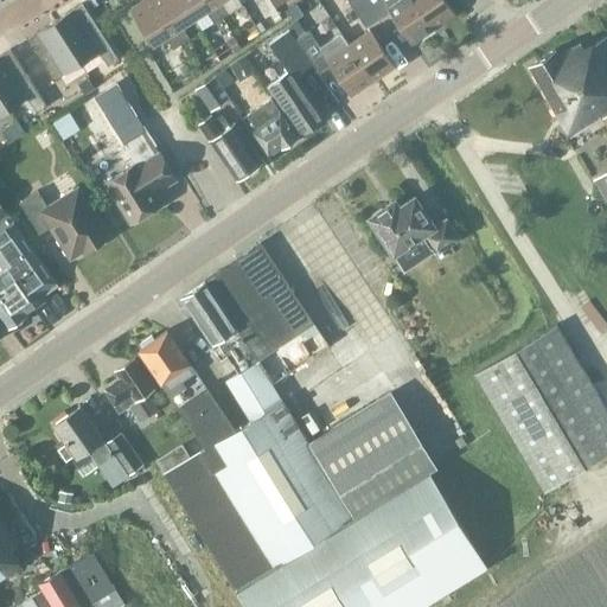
[(174,49),(183,43),(154,0),(144,0),(131,8),(154,44),(166,36),(174,49)]
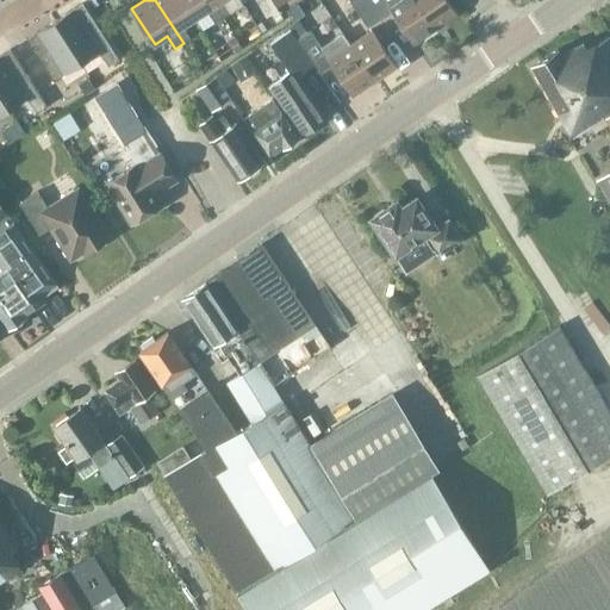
[(184,25),(197,17),(185,0),(155,0),(184,43),(191,37),(184,25)]
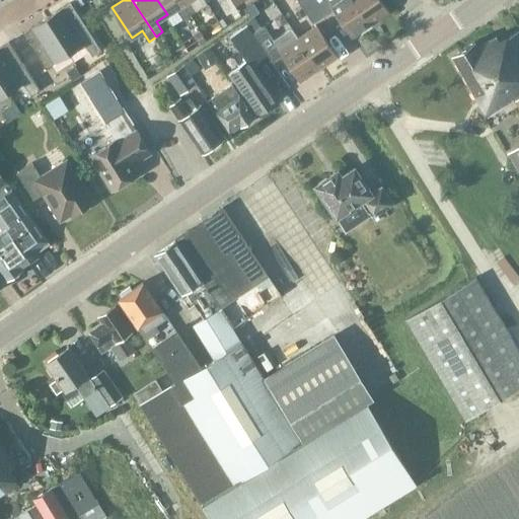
[(183,18),(192,13),(182,0),(157,0),(167,14),(176,8),(183,18)]
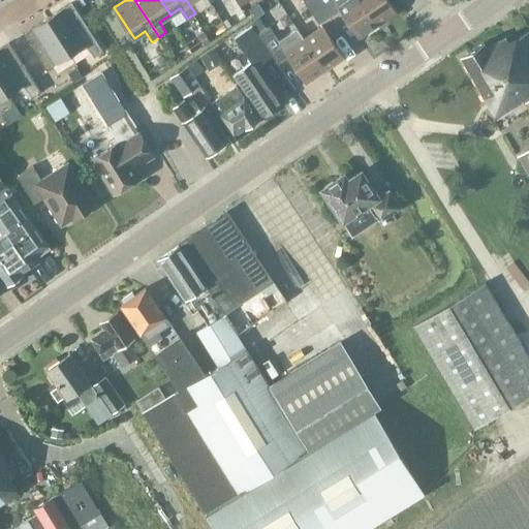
[(194,0),(186,0),(195,13),(201,9),(194,0)]
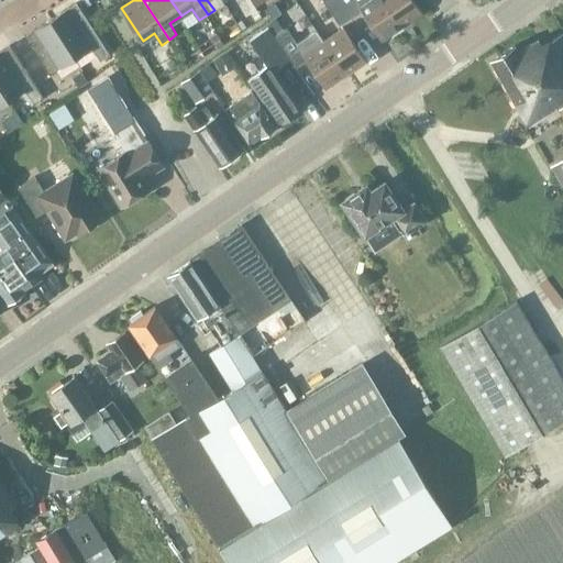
[(322,0),(341,25),(353,18),(340,0),(322,0)]
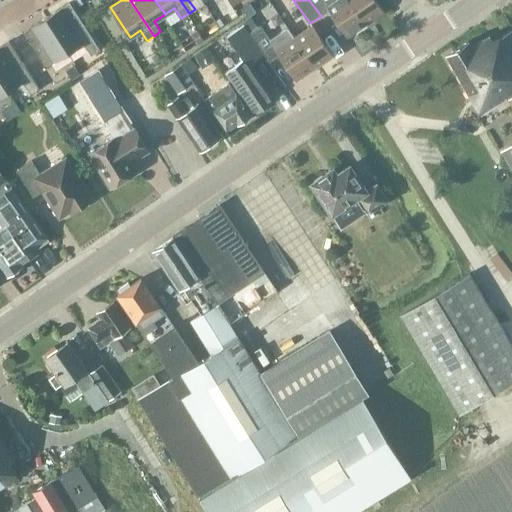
[(309,0),(321,16),(329,9),(349,37),(367,25),(349,0),(337,0),(329,6),(324,0),(309,0)]
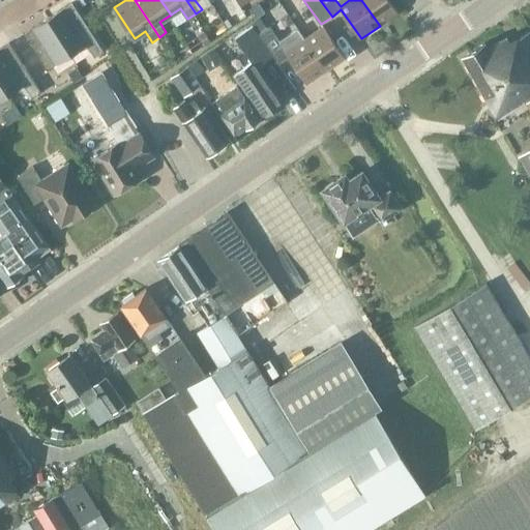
[(361,0),(380,26),(399,12),(389,0),(361,0)]
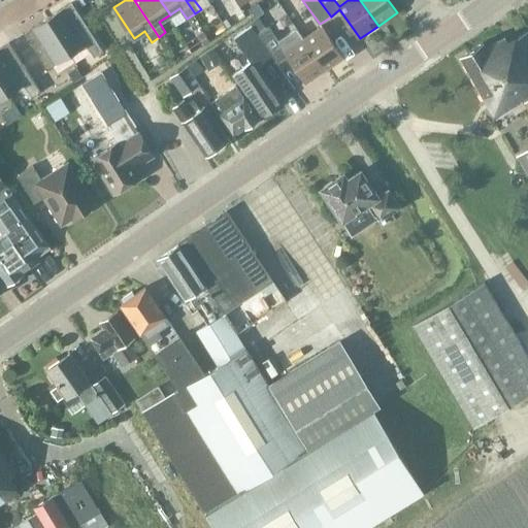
[(72,2),(47,19),(72,55),(87,45),(95,58),(104,52),(72,2)]
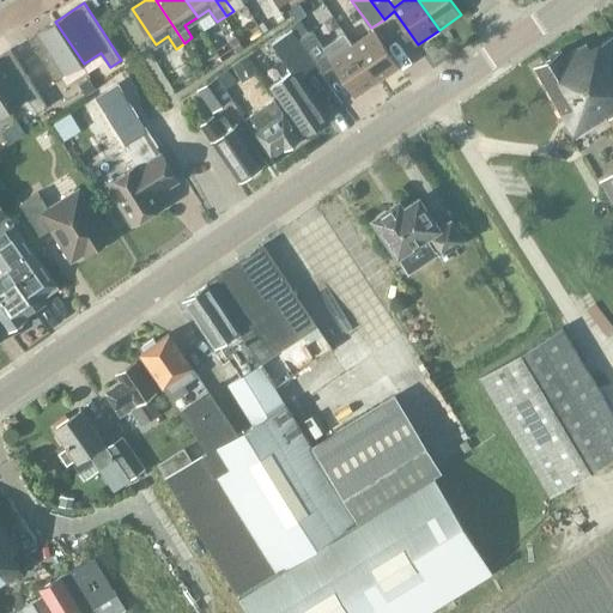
[(84,64),(55,22),(28,40),(55,82),(84,64)]
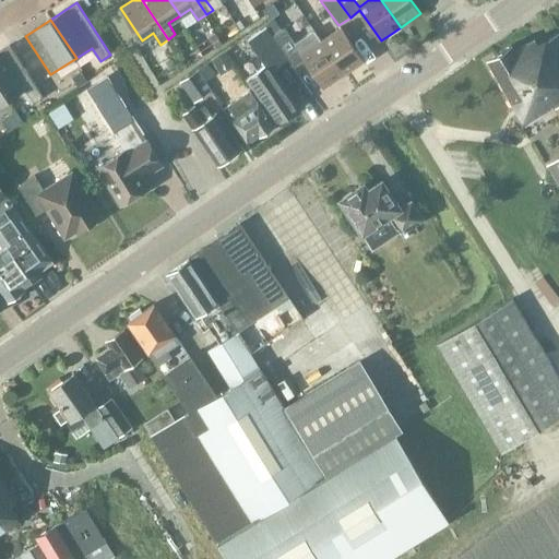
[(322,42),(346,74),(366,61),(342,27),(322,42)]
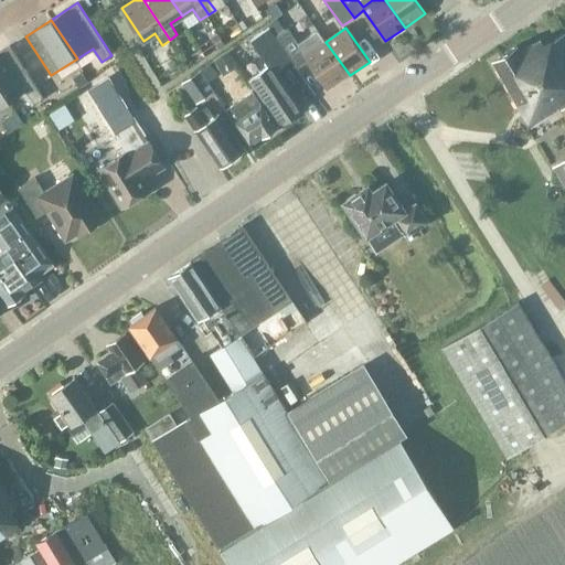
[(291,61),(276,38),(270,29),(253,41),(269,66),(249,80),(280,126),(302,110),(276,71),(291,61)]
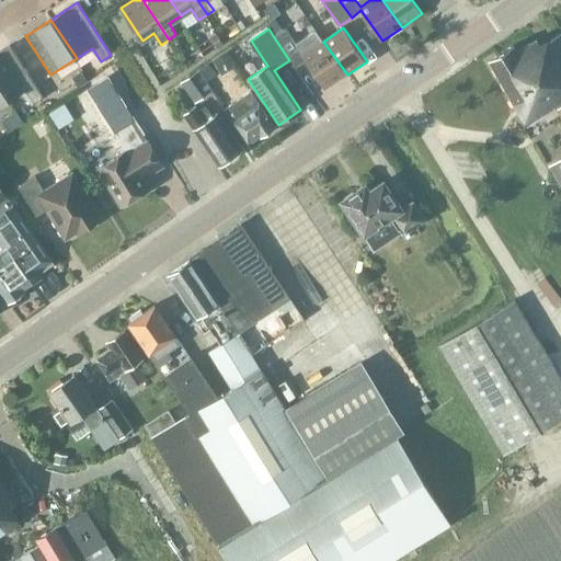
[(274,37),(289,60),(301,52),(286,29),(274,37)]
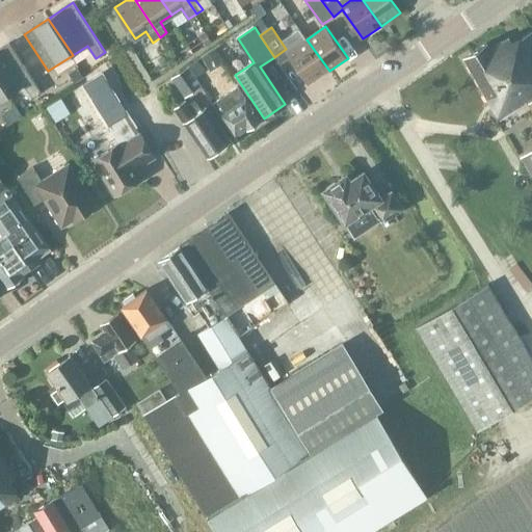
[(464,56),(500,118),(531,100),(531,31),(514,42),(511,36),(491,48),(488,42),(464,56)]
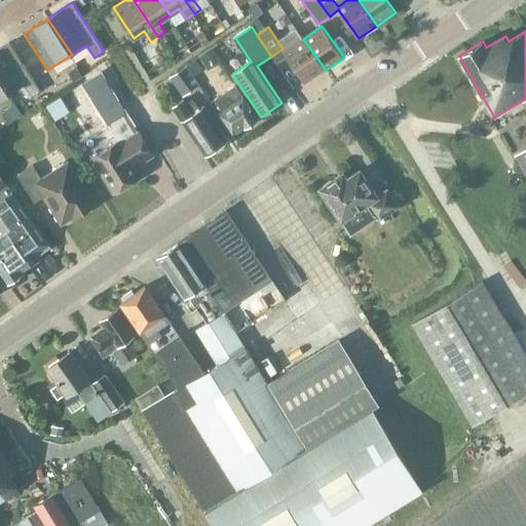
[(201,46),(209,42),(204,34),(197,38),(201,46)]
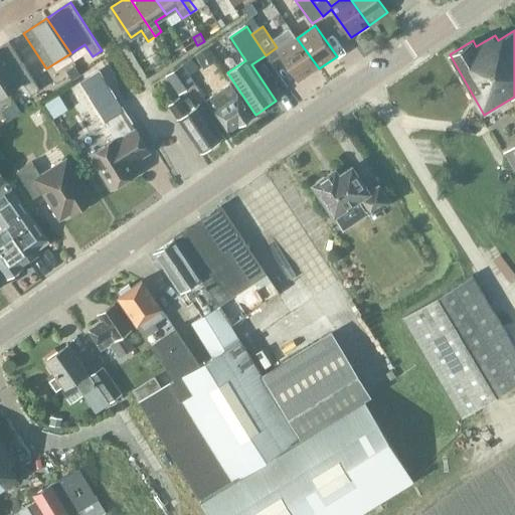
[(279,51),(300,81),(319,68),(297,38),(279,51)]
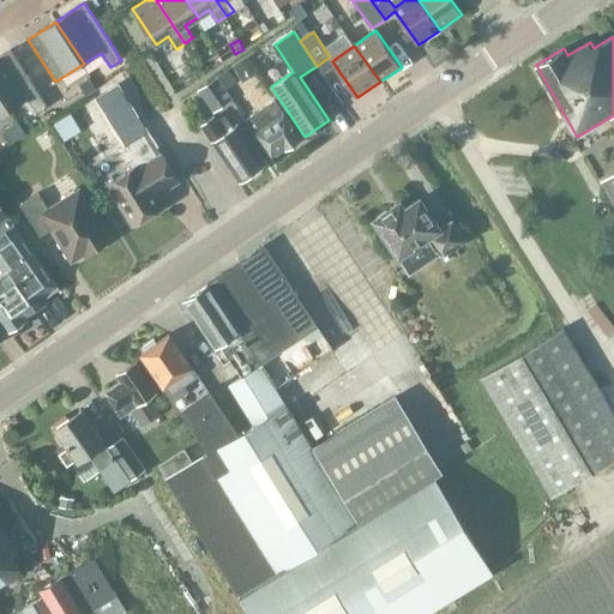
[(12,49),(0,56),(0,94),(11,110),(29,100),(37,114),(48,107),(12,49)]
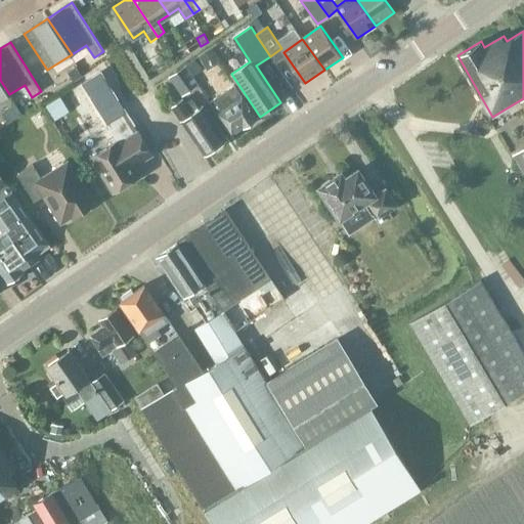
[(118,101),(138,95),(124,51),(104,57),(118,101)]
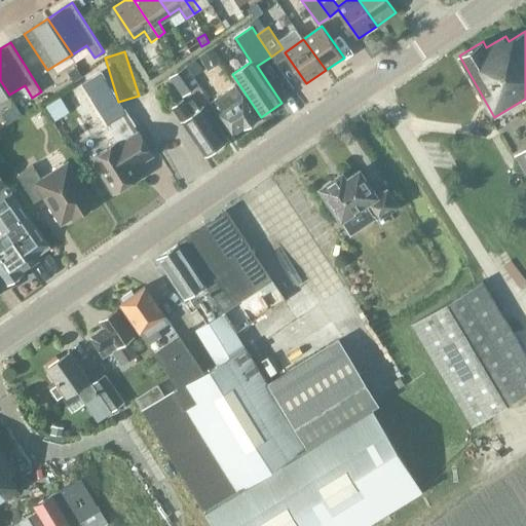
[(90,74),(99,96),(113,89),(105,68),(90,74)]
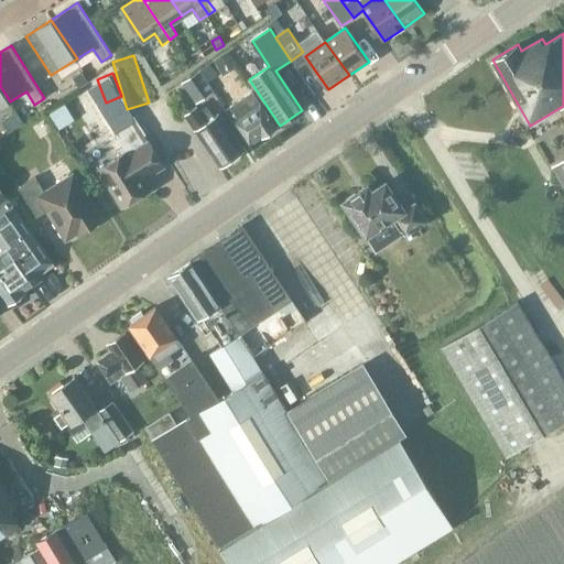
[(43,79),(35,85),(44,98),(43,99),(49,107),(57,101),(43,79)]
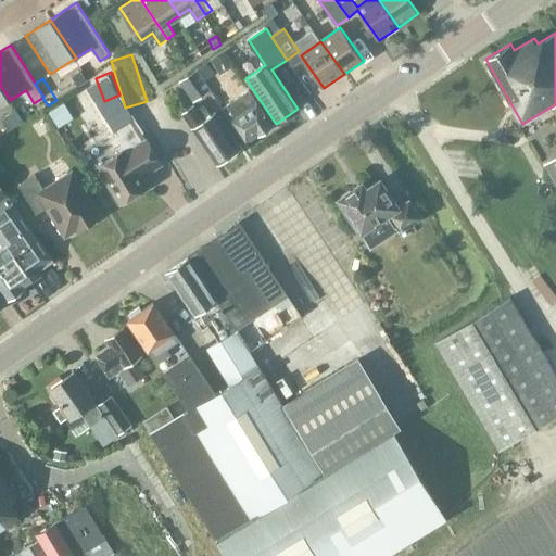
[(0,105),(10,100),(0,85),(0,105)]
